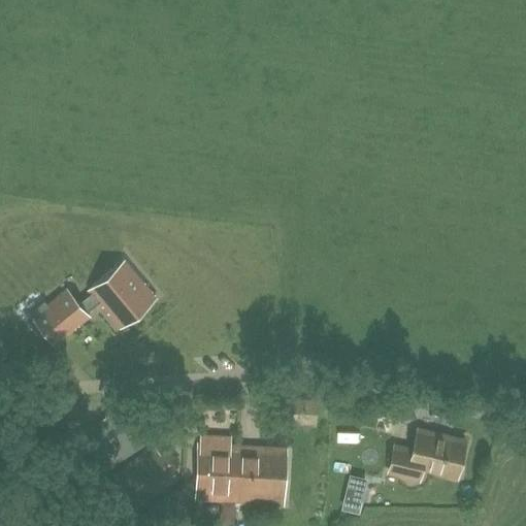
[(136,292),(117,268),(90,291),(92,294),(79,304),(68,290),(33,319),(55,346),(90,317),(88,314),(100,303),(104,307),(110,314),(109,315),(121,329),(157,299),(144,285),(136,292)]
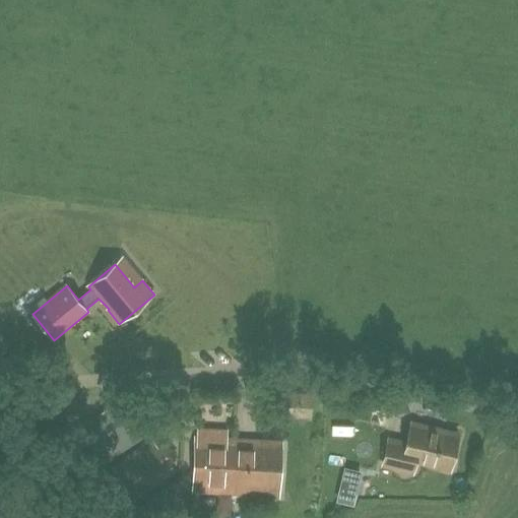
[(276,417),(312,421),(313,396),(278,394),(276,417)]
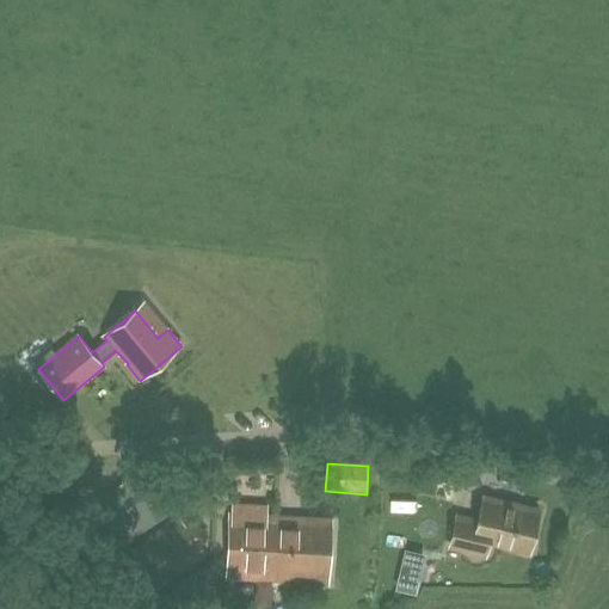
[(486,561),(491,543),(530,553),(540,514),(485,500),(480,521),(456,515),(448,552),(486,561)]
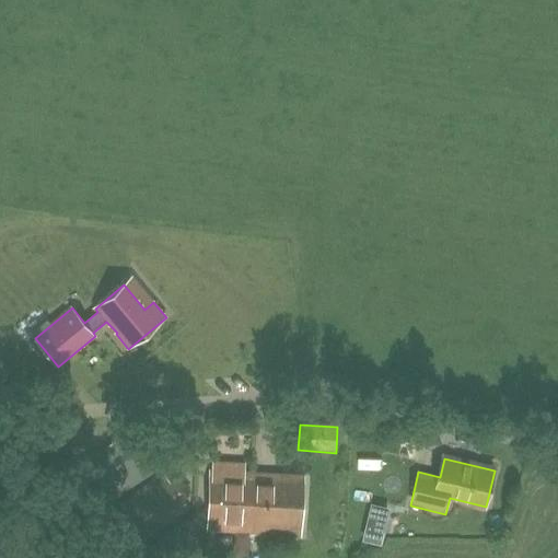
[(304,479),(245,476),(246,464),(212,463),(209,532),(236,533),(236,529),(248,529),(248,534),(301,537),(304,479)]
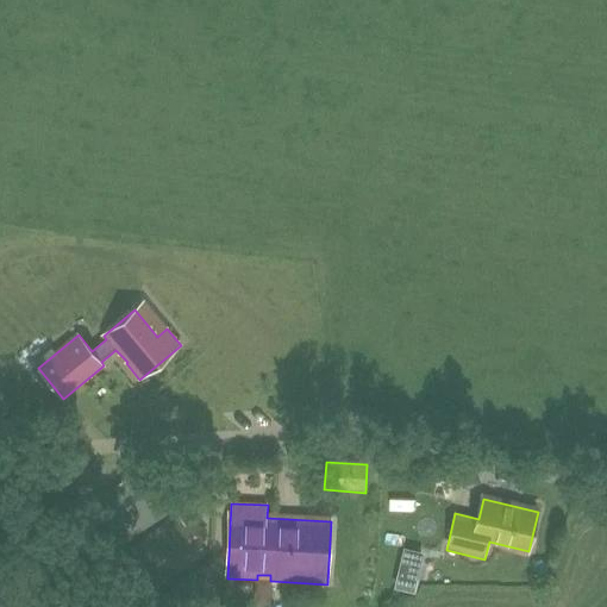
[(186,526),(179,515),(133,551),(161,589),(207,555),(200,545),(210,538),(194,520),(186,526)]
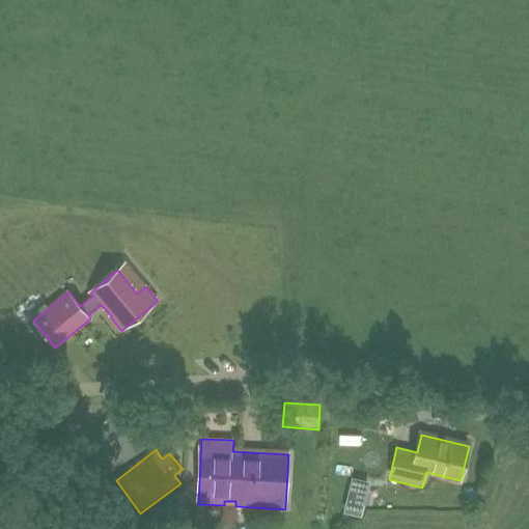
[(161,526),(162,528),(191,528),(182,513),(161,526)]
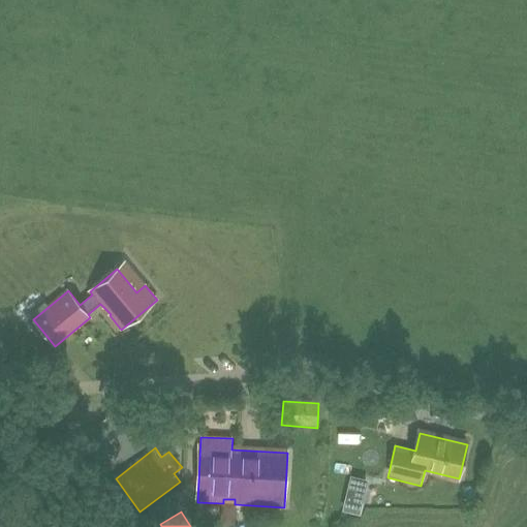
[(156,526),(150,517),(136,526),(156,526)]
